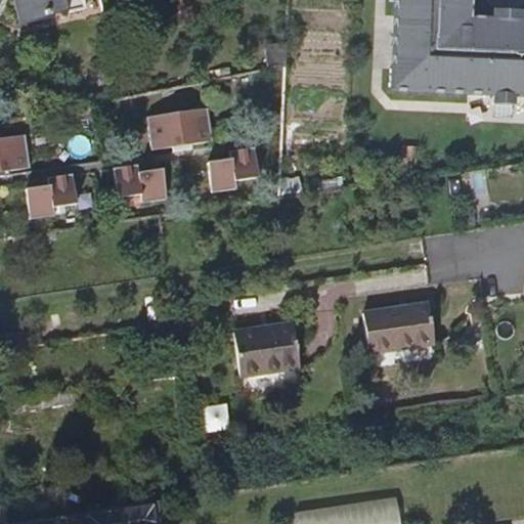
[(17,0),(23,22),(68,10),(64,0),(17,0)]
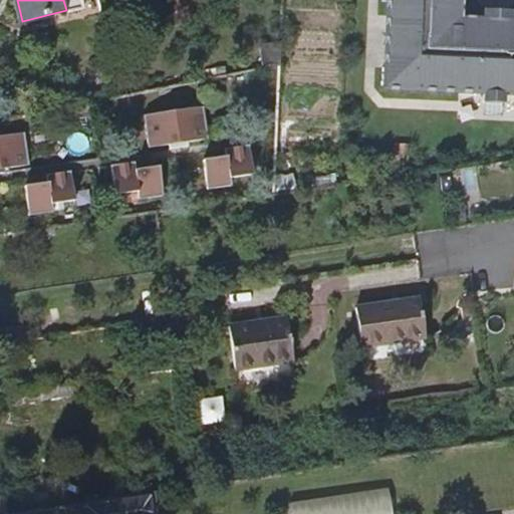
[(81,7),(78,0),(63,0),(66,10),(81,7)]
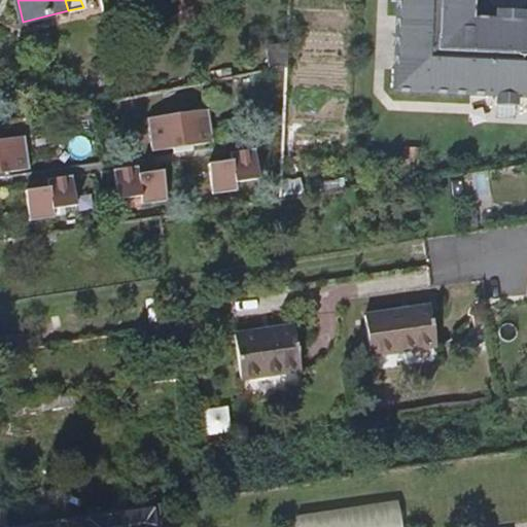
[(526,98),(526,23),(521,24),(494,23),(470,22),(470,0),(395,0),(392,93),(495,97),(514,98),(526,98)]
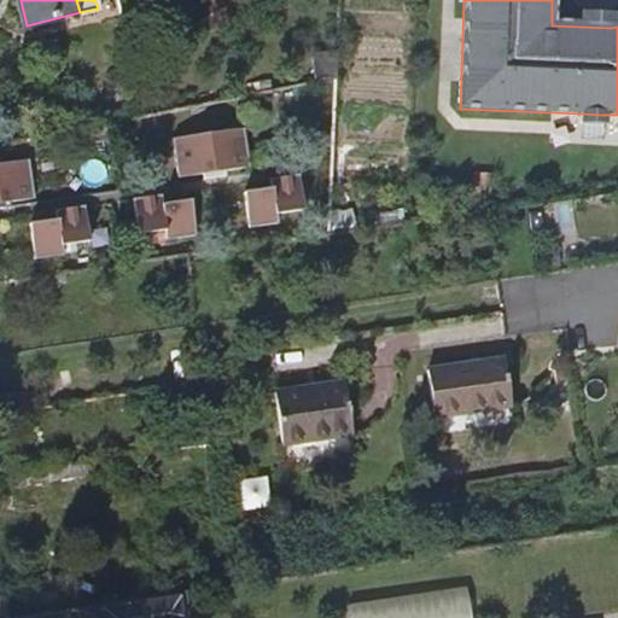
[(611,28),(611,17),(579,15),(579,27),(611,28)]
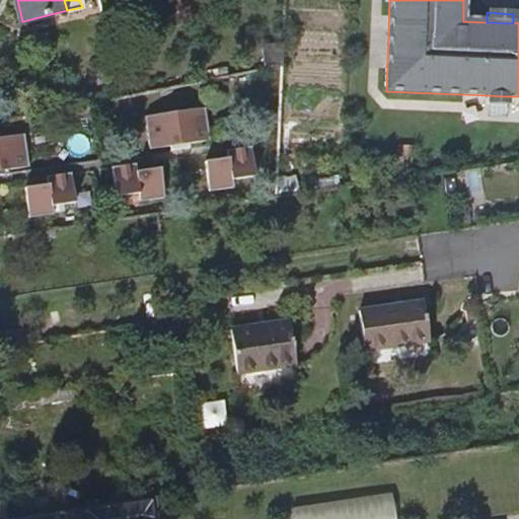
[(283,39),(260,44),(263,66),(281,63),(283,39)]
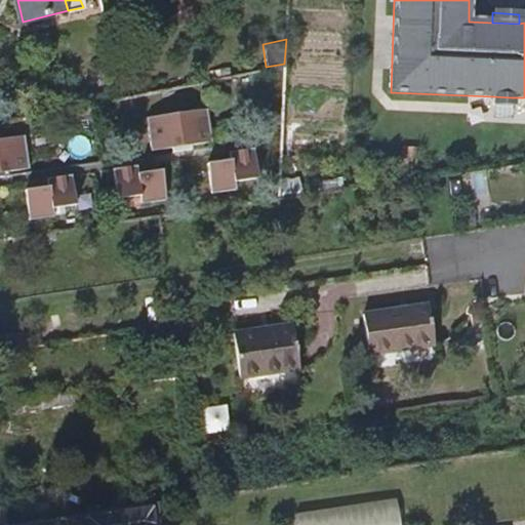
[(511,108),(512,97),(493,96),(493,107),(511,108)]
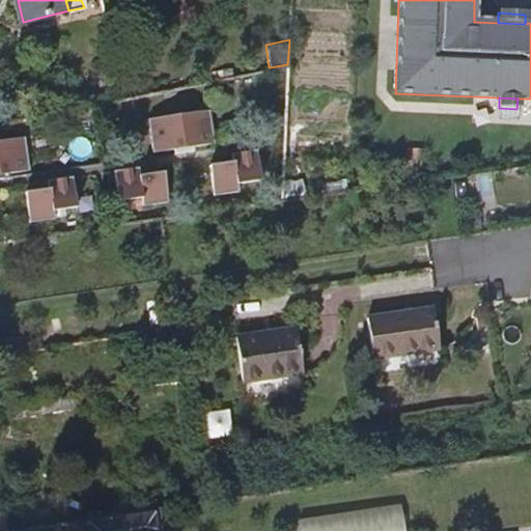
[(218,141),(213,107),(152,115),(157,150),(177,146),(176,141),(197,139),(198,143),(218,141)]
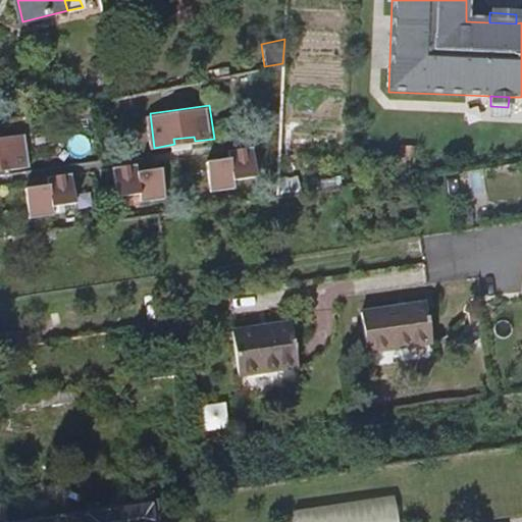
[(33,165),(29,132),(0,136),(0,164),(10,162),(11,167),(33,165)]
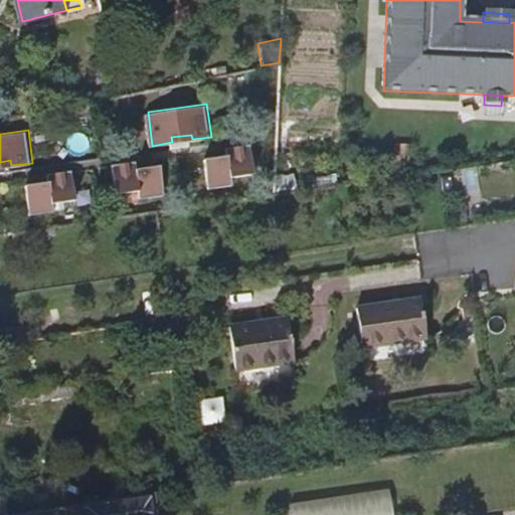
[(192,144),(192,139),(191,135),(171,137),(172,142),(173,147),(192,144)]
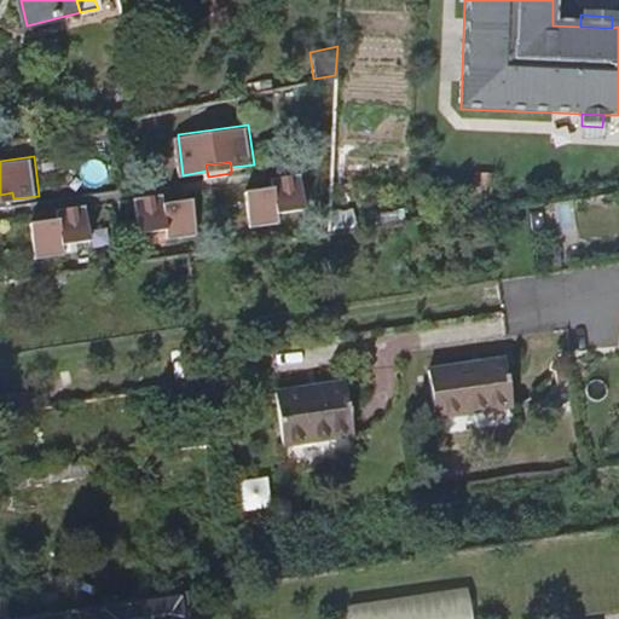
[(308,207),(304,171),(273,177),(275,186),(249,190),(254,225),(283,220),(282,210),(308,207)]
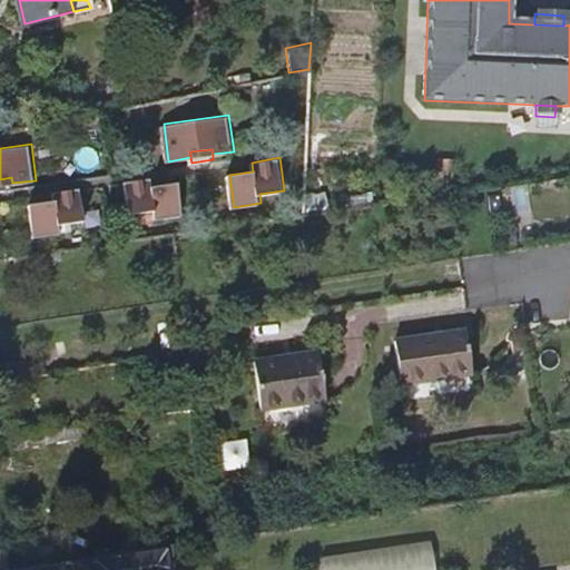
[(0,190),(13,189),(12,183),(11,177),(0,179),(0,190)]
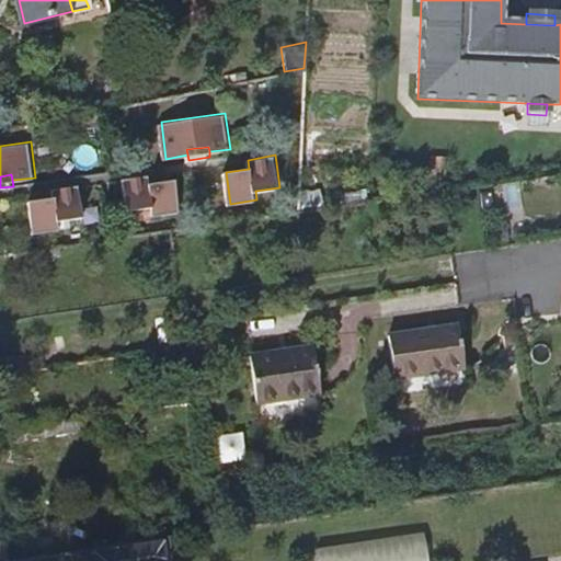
[(181,212),(176,180),(152,183),(151,174),(124,178),(128,209),(153,206),(155,215),(181,212)]
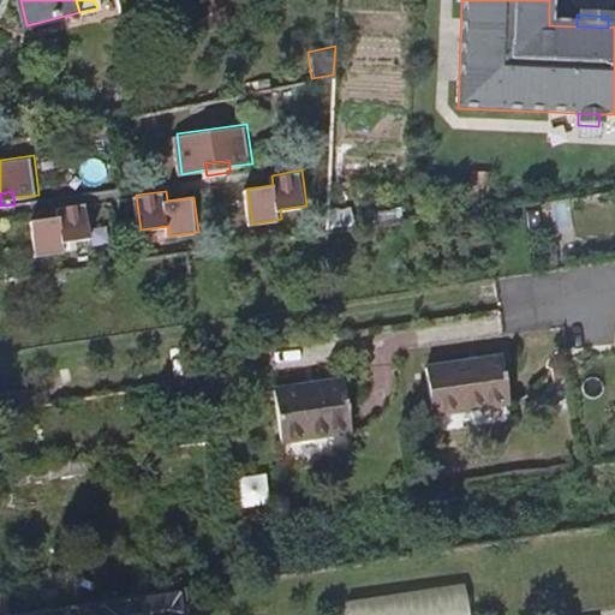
[(94,238),(89,202),(60,206),(61,215),(35,220),(40,255),(69,250),(67,242),(94,238)]
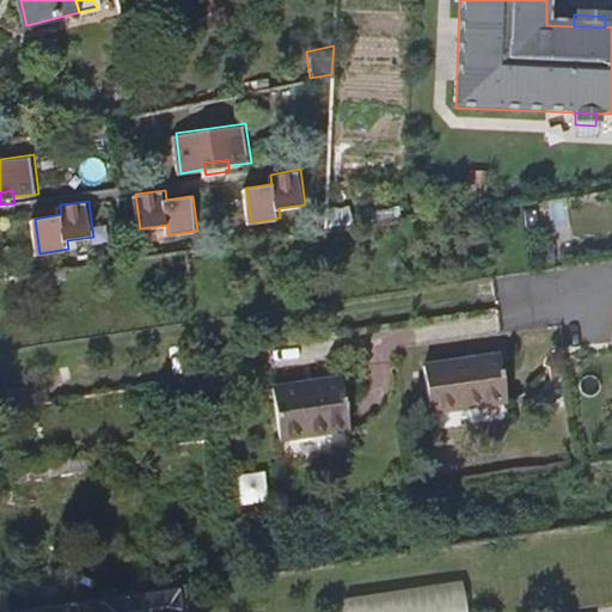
[(510,404),(505,357),(429,368),(435,416),(510,404)]
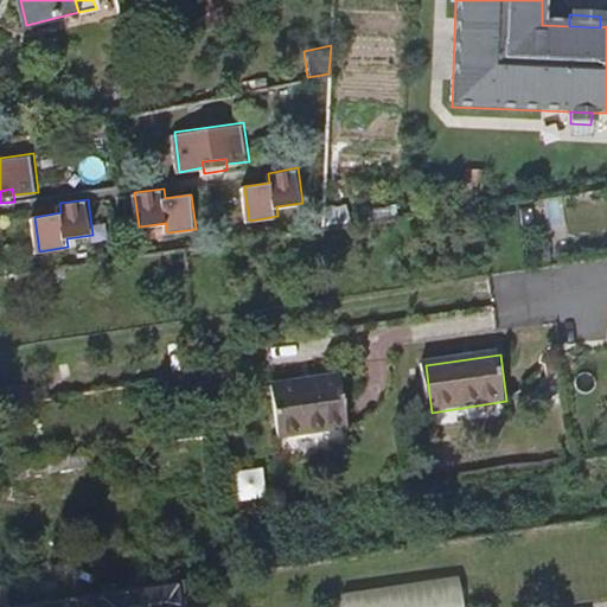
[(352,430),(345,382),(275,391),(282,440),(352,430)]
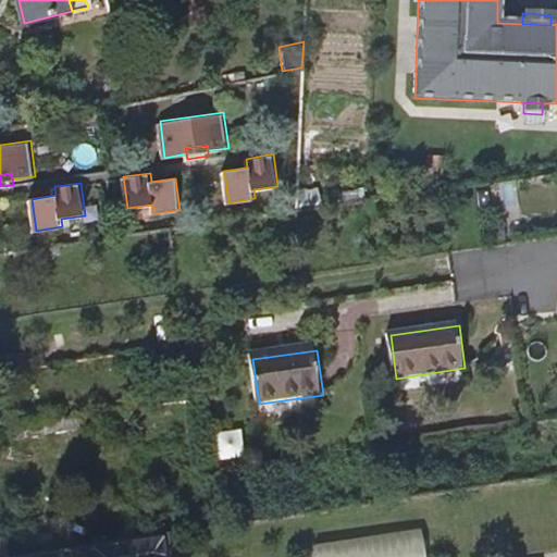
[(218,457),(243,456),(242,430),(217,431),(218,457)]
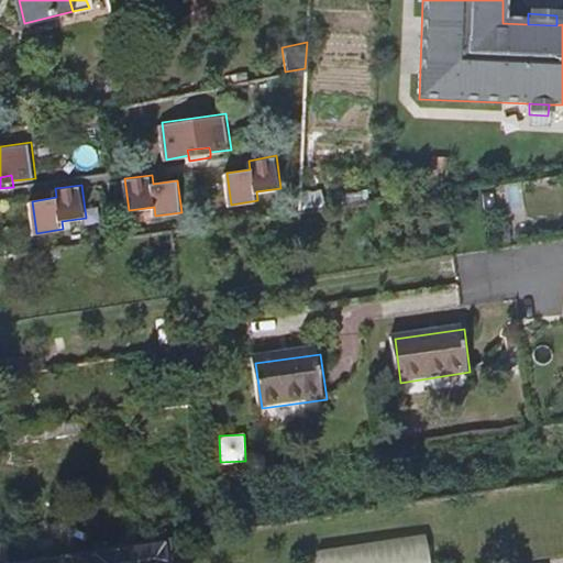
[(320,562),(432,562),(428,531),(318,548),(320,562)]
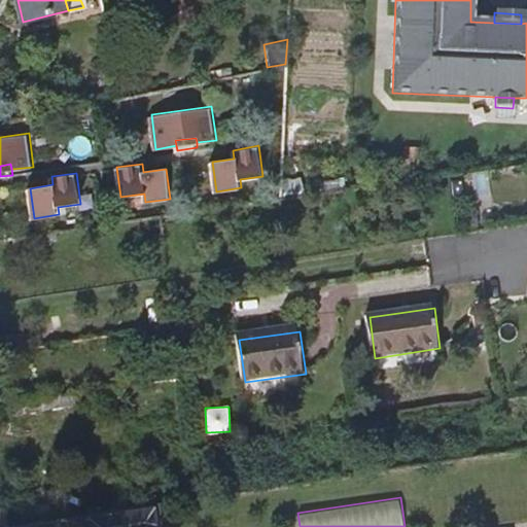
[(166,526),(163,503),(79,516),(80,526),(166,526)]
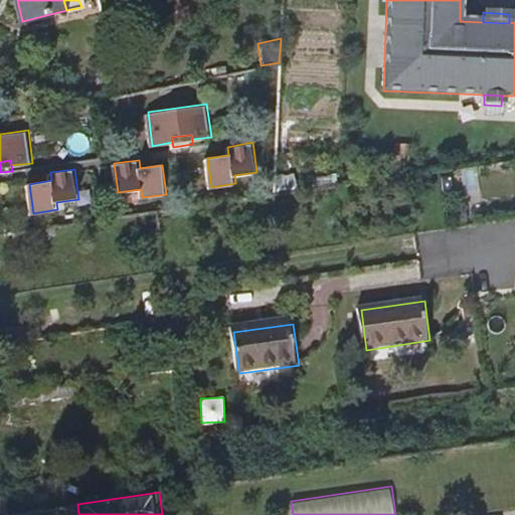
[(39,510),(63,506),(61,493),(37,497),(39,510)]
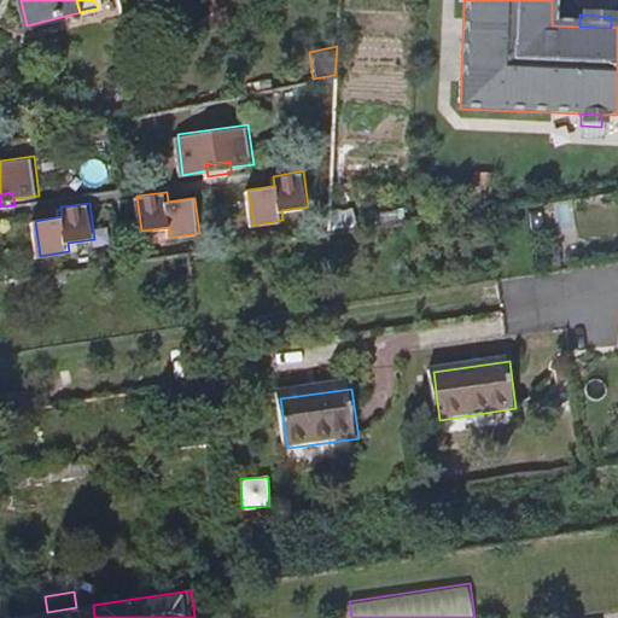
[(21,616),(39,613),(36,596),(4,601),(6,617),(21,616)]
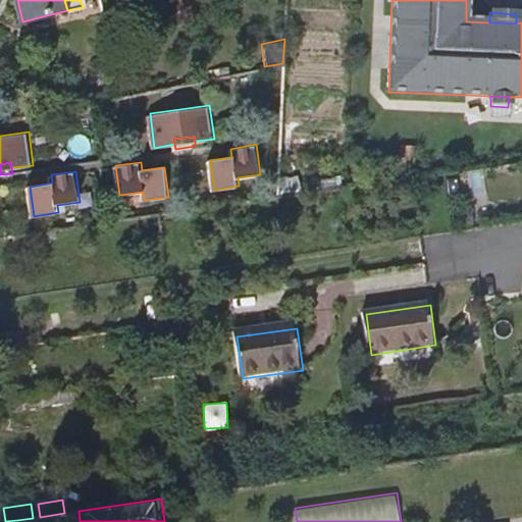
[(80,521),(79,511),(64,513),(40,517),(33,518),(17,520),(16,521),(80,521)]
